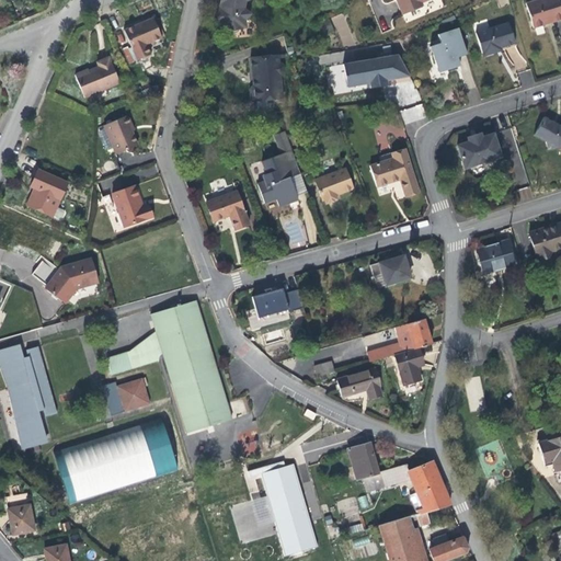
[(213,0),(209,6),(214,14),(213,18),(236,25),(238,20),(245,15),(242,8),(245,1),(247,0),(213,0)]
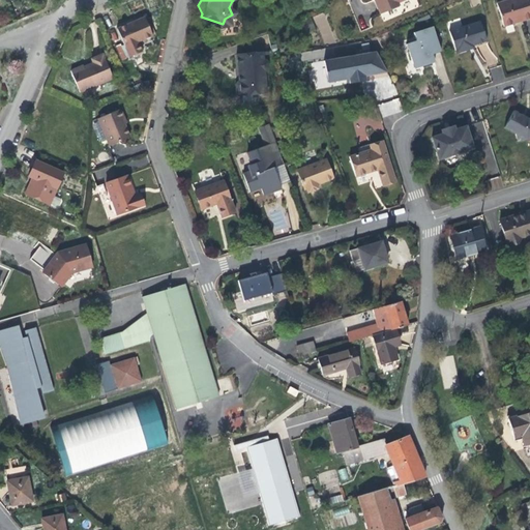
[(372,0),(379,13),(398,5),(396,2),(401,0),(372,0)]
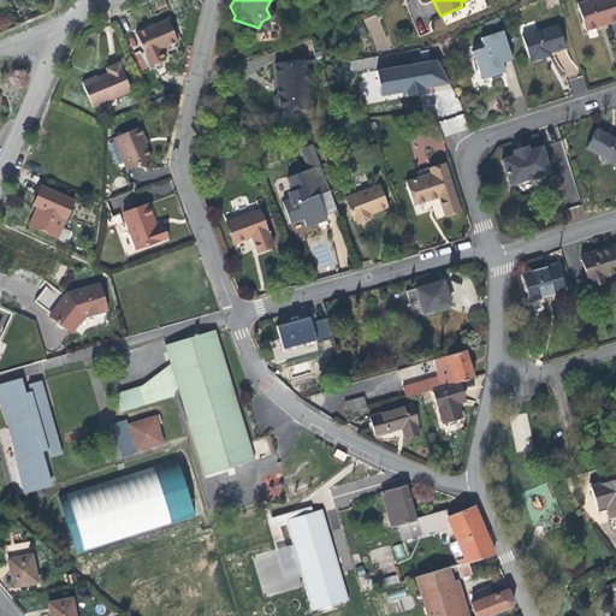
[(596,27),(587,0),(582,0),(578,1),(587,29),(596,27)]
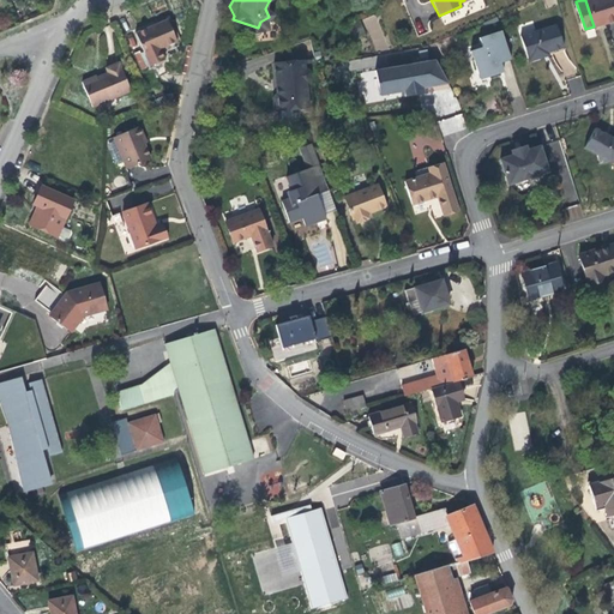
[(613,2),(613,0),(585,0),(594,26),(607,22),(613,19),(613,2)]
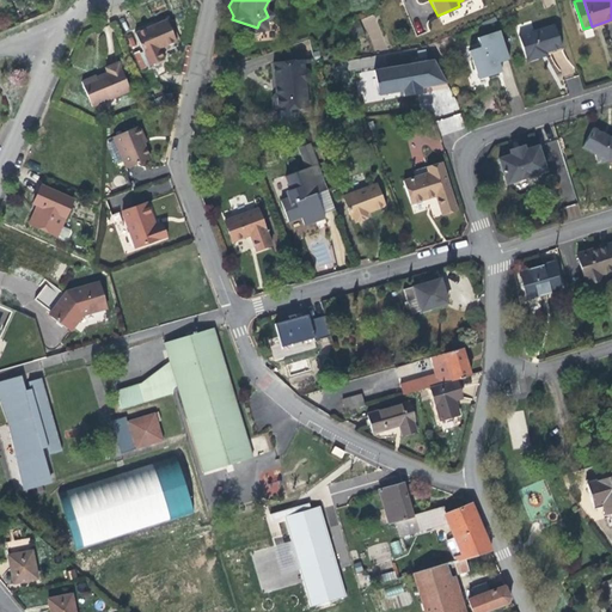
[(175,41),(165,19),(150,26),(134,32),(150,66),(163,60),(159,48),(175,41)]
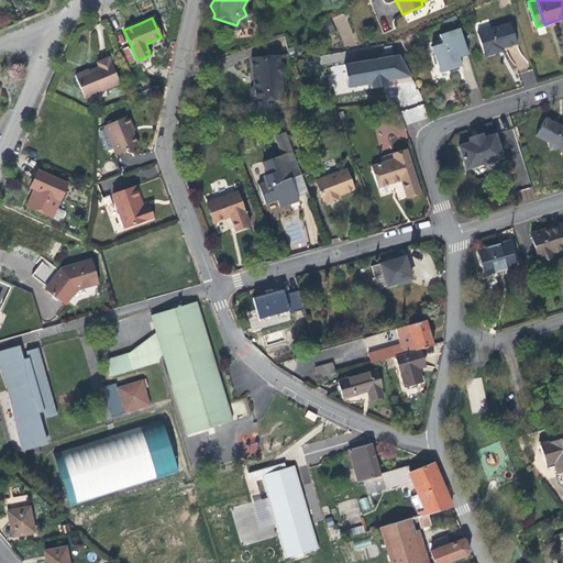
[(504,45),(517,42),(509,21),(477,31),(485,55),(498,51),(497,47),(504,45)]
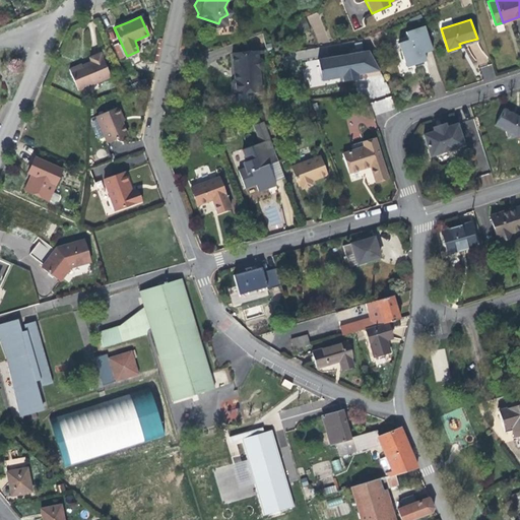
[(433,49),(425,25),(406,30),(408,39),(399,43),(407,67),(417,64),(425,62),(421,53),(425,52),(433,49)]
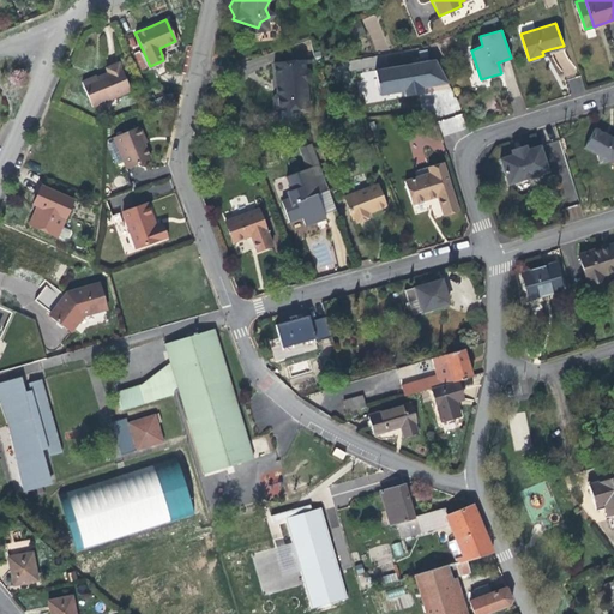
[(404,65),(377,70),(379,85),(386,84),(389,92),(404,90),(419,88),(423,86),(449,82),(437,60),(411,64),(409,62),(405,64),(404,65)]
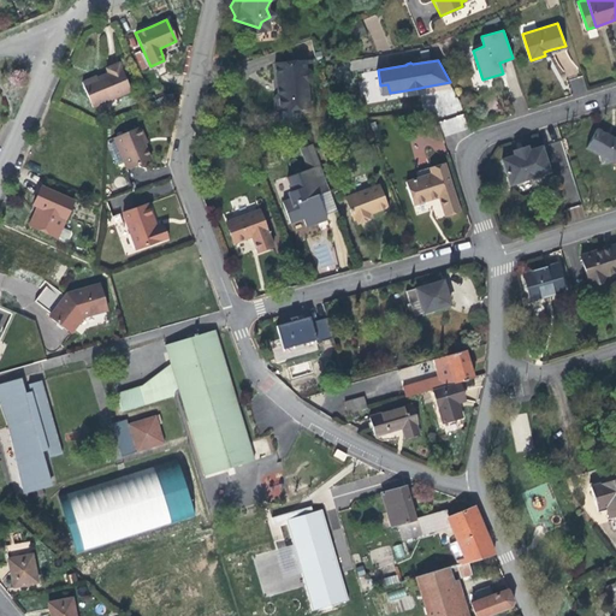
[(128,90),(117,63),(104,67),(106,76),(100,78),(94,81),(93,77),(78,83),(89,107),(128,90)]
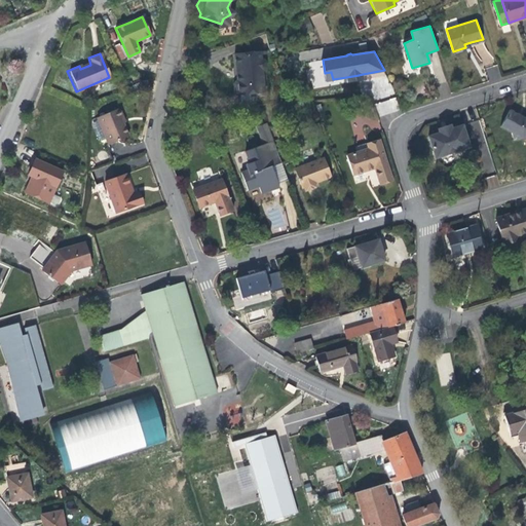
[(237,55),(238,73),(240,73),(240,79),(239,79),(239,82),(238,81),(235,84),(236,95),(238,97),(267,95),(265,73),(266,72),(268,70),(268,63),(265,61),(264,61),(263,54),(237,55)]
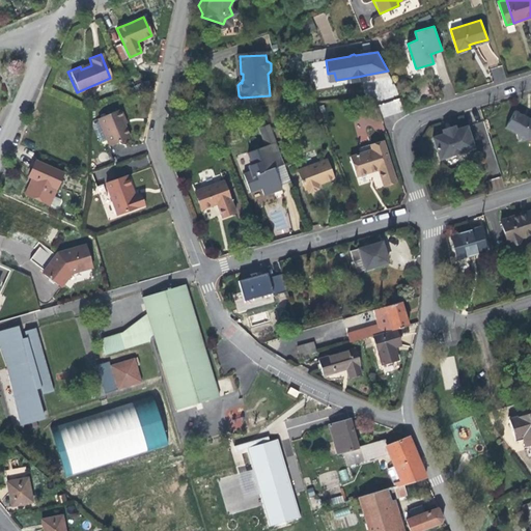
[(387,112),(400,112),(400,101),(387,101),(387,112)]
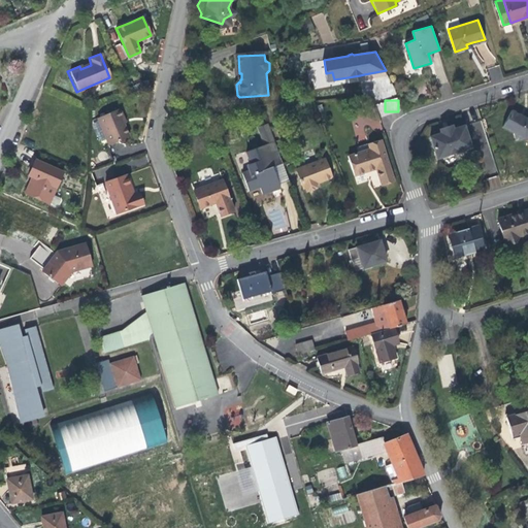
[(108,145),(128,137),(124,126),(121,120),(123,118),(120,108),(96,118),(108,145)]
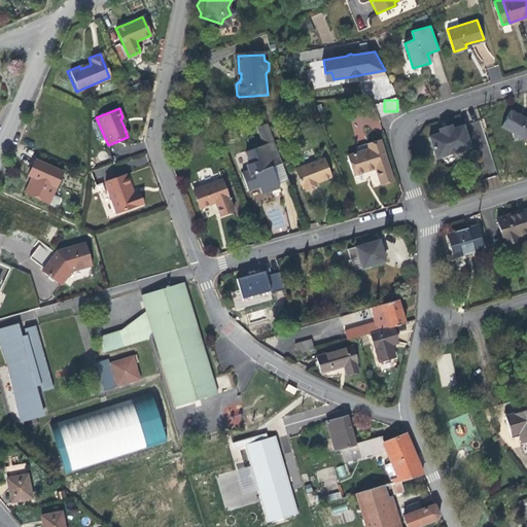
[(526,119),(526,120),(512,112),(503,129),(515,135),(515,136),(517,142),(526,139),(526,119)]
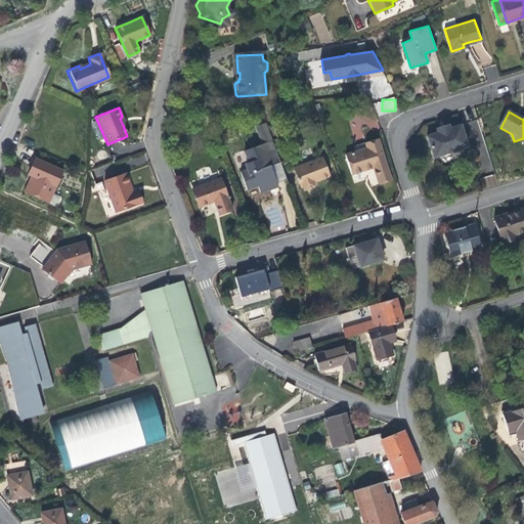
[(461,126),(449,129),(438,132),(428,136),(435,158),(468,147),(461,126)]
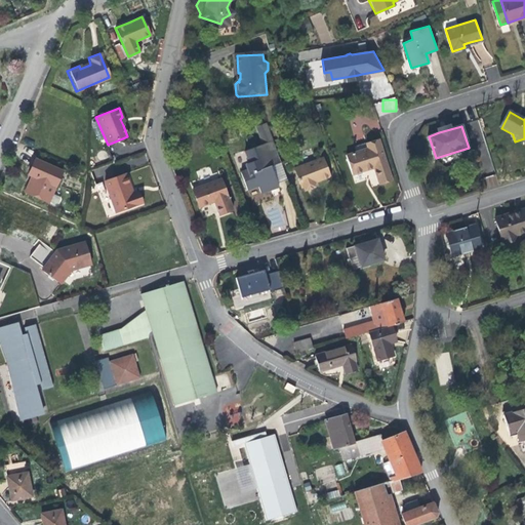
[(374,168),(379,180),(386,178),(387,182),(393,179),(379,137),(365,143),(367,148),(346,156),(353,175),(366,171),(374,168)]
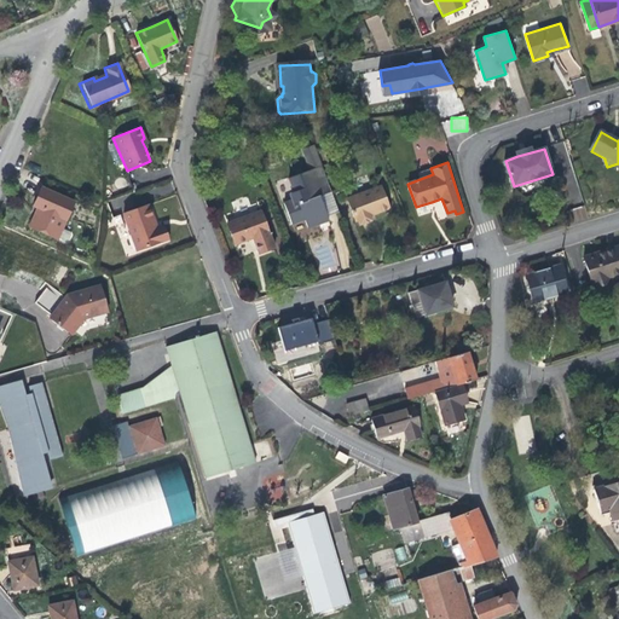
[(331,194),(320,167),(289,180),(294,194),(289,196),(291,202),(284,206),(291,226),(305,221),(307,230),(318,225),(329,221),(322,203),(320,204),(318,198),(331,194)]
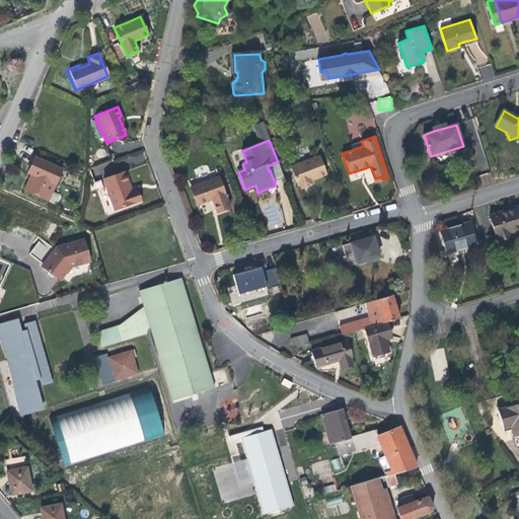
[(50,190),(60,168),(33,156),(28,166),(25,172),(27,174),(21,189),(54,205),(58,194),(50,190)]
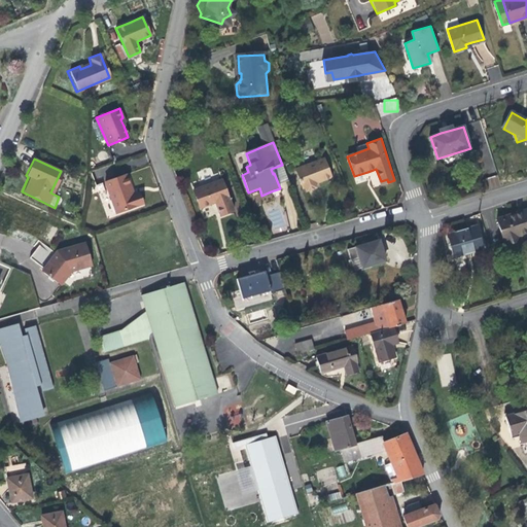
[(321,183),(331,179),(330,177),(322,177),(322,168),(328,169),(324,160),(295,171),(303,190),(305,190),(306,194),(317,188),(315,185),(321,183)]
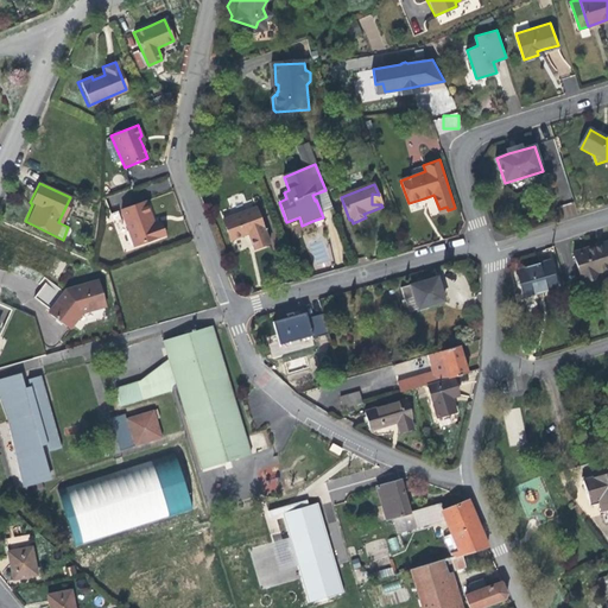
[(134,244),(162,235),(156,221),(153,221),(150,215),(144,200),(120,208),(134,244)]
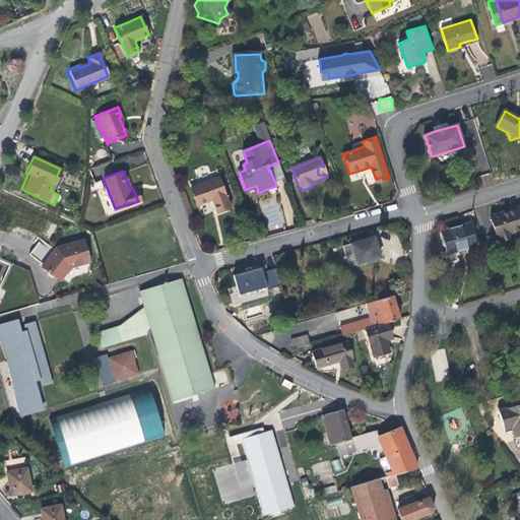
[(190,188),(196,205),(206,201),(211,200),(216,213),(230,208),(218,178),(190,188)]
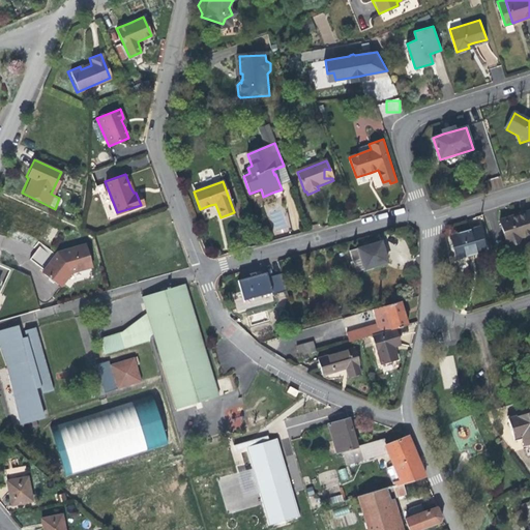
[(529,235),(529,216),(529,212),(516,216),(500,222),(508,247),(523,243),(522,238),(529,235)]
